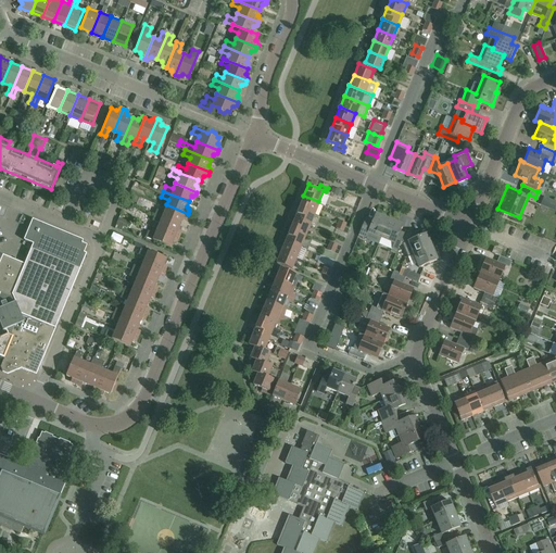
[(299,206),(314,212),(318,201),(303,196),(299,206)]
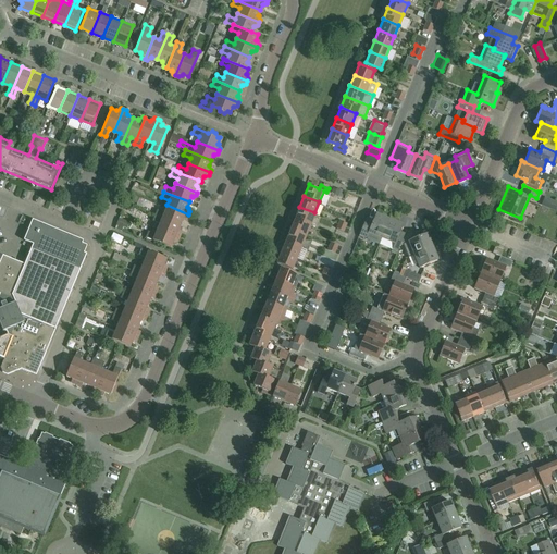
[(155,213),(180,223),(183,218),(183,219),(187,217),(188,214),(166,205),(164,210),(157,207),(155,213)]
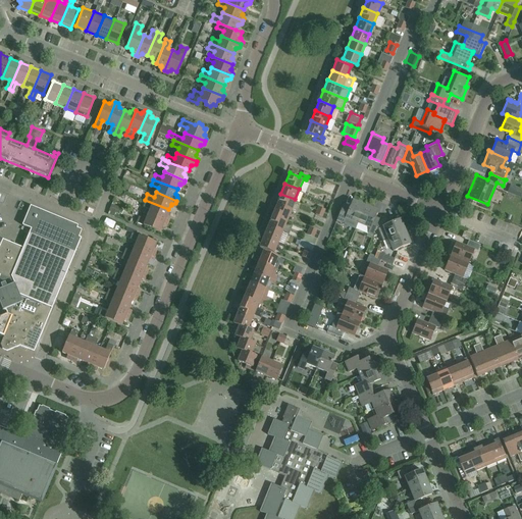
[(276,204),(291,209),(295,199),(280,194),(276,204)]
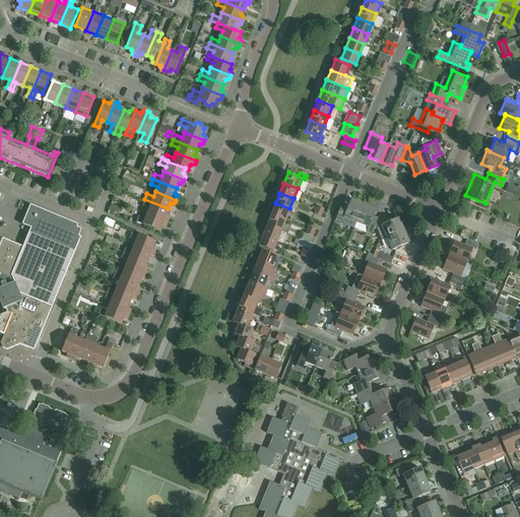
[(356,220),(364,203),(351,198),(347,206),(340,204),(335,217),(342,220),(344,215),(356,220)]
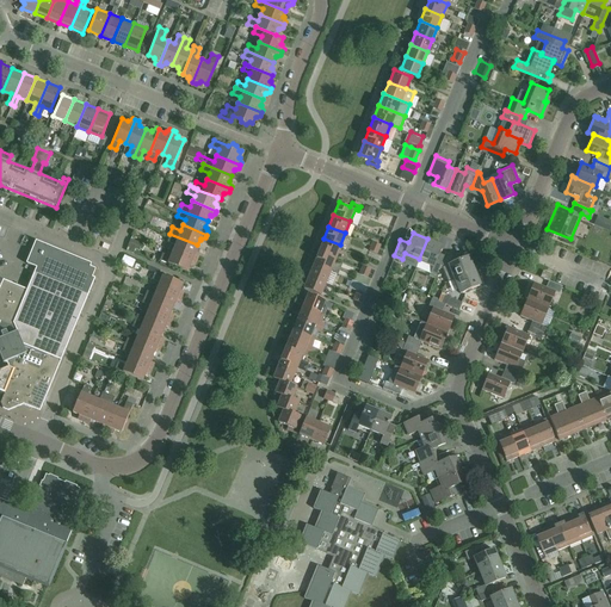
[(197,245),(170,234),(167,240),(176,243),(173,248),(197,259),(198,255),(196,252),(195,251),(197,245)]
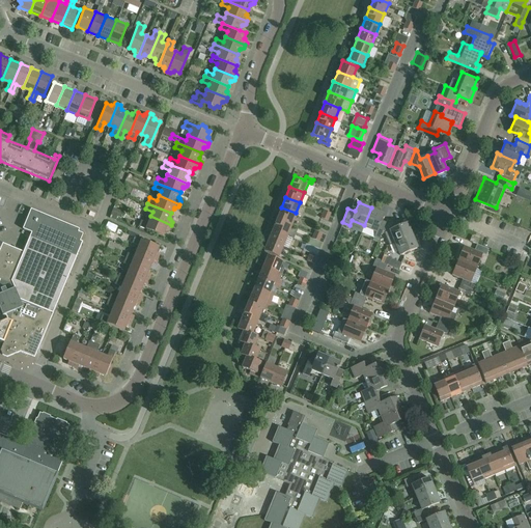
[(0,274),(1,275),(0,276),(0,308),(2,313),(5,312),(7,316),(0,318),(0,337),(4,339),(0,349),(2,353),(7,355),(20,350),(27,353),(30,351),(35,353),(83,240),(80,239),(83,231),(78,229),(79,227),(31,207),(23,227),(31,230),(23,250),(2,241),(0,246),(0,274)]
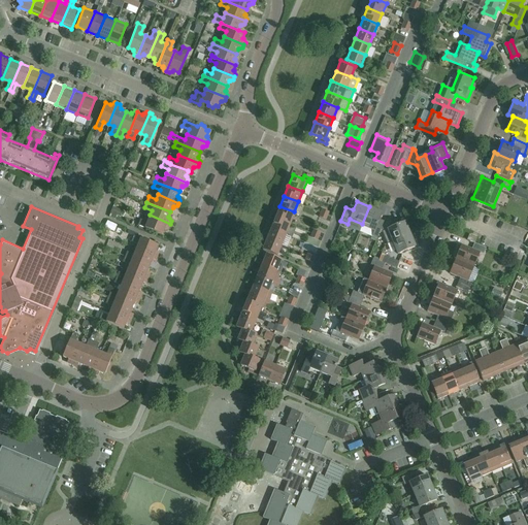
[(279,206),(275,217),(290,222),(294,211),(279,206)]
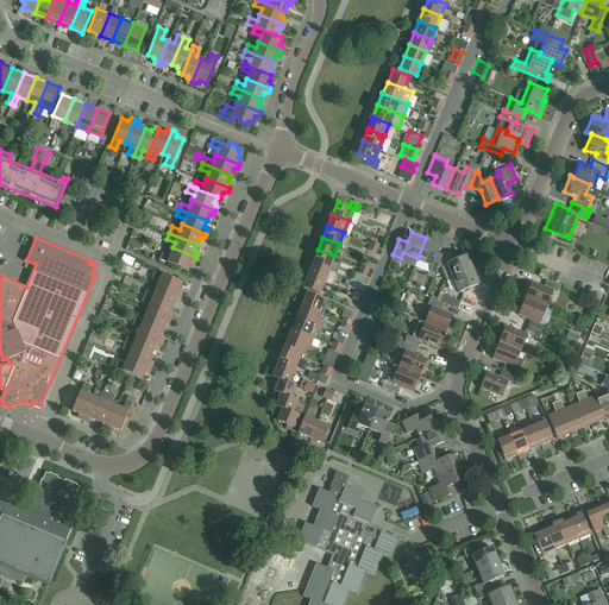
[(434,272),(437,266),(441,256),(435,253),(439,244),(426,238),(418,258),(432,263),(428,270),(434,272)]
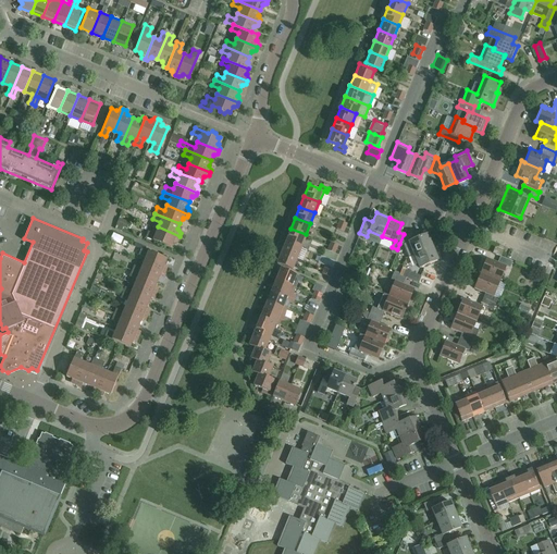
[(180,236),(158,226),(156,232),(148,229),(146,235),(171,246),(173,239),(174,241),(178,238),(180,236)]
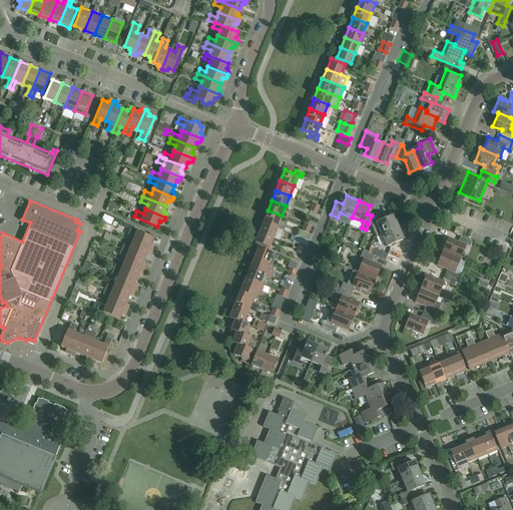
[(264,220),(278,225),(282,215),(268,210),(264,220)]
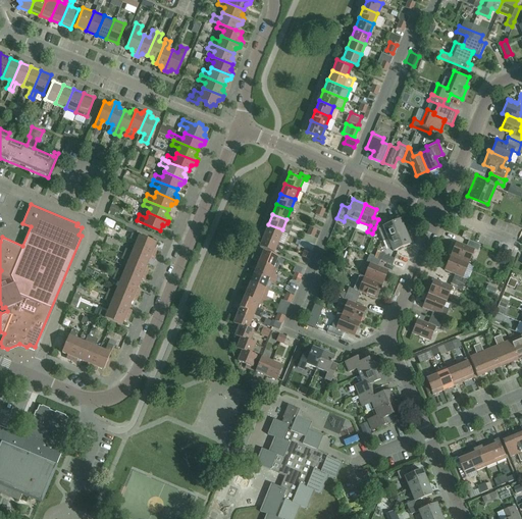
[(380,214),(378,219),(374,228),(383,224),(388,237),(405,229),(400,217),(388,222),(387,220),(389,217),(380,214)]
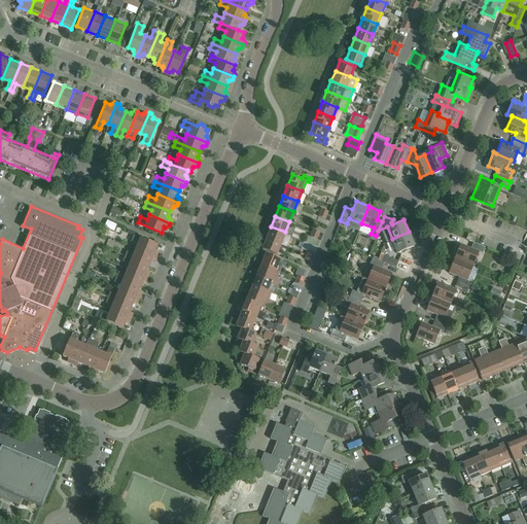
[(285,232),(271,226),(267,237),(281,242),(285,232)]
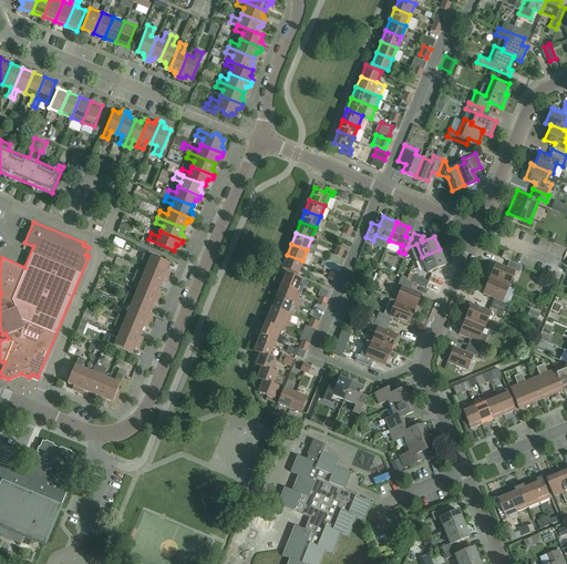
[(440,249),(422,257),(428,270),(445,263),(440,249)]
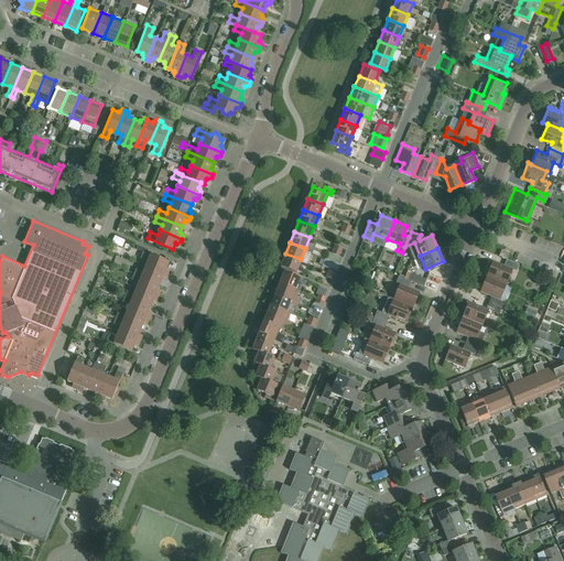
[(498,254),(507,257),(509,251),(501,248),(498,254)]
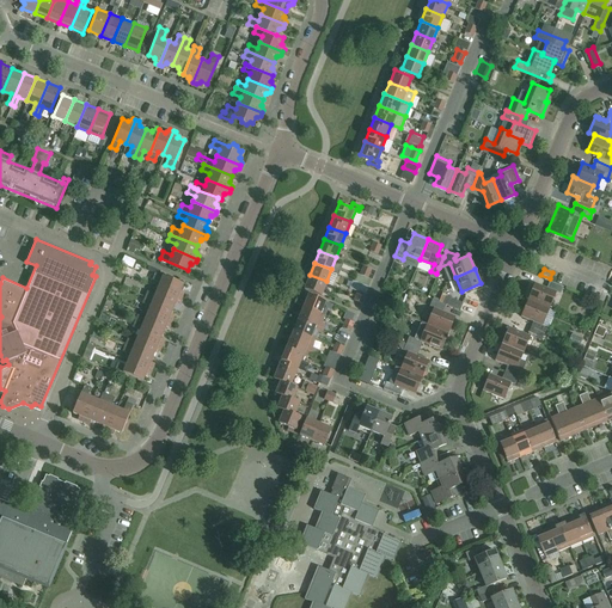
[(158,286),(182,296),(183,293),(181,289),(181,288),(183,282),(154,270),(152,277),(160,281),(158,286)]
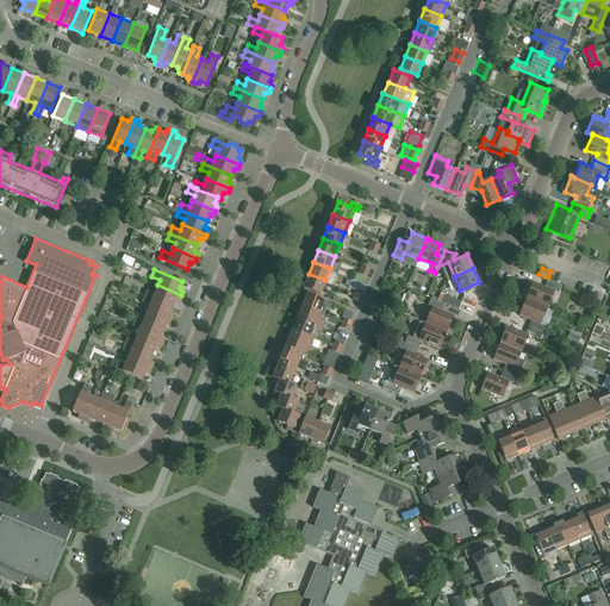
[(325,280),(309,274),(304,286),(319,293),(325,280)]
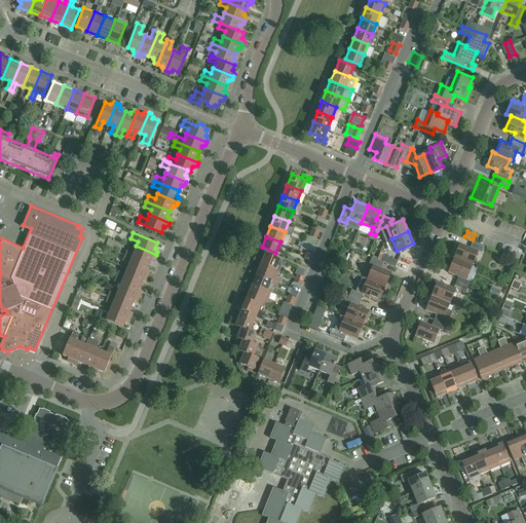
[(454,256),(472,263),(478,249),(481,251),(484,245),(473,239),(470,246),(459,241),(454,256)]
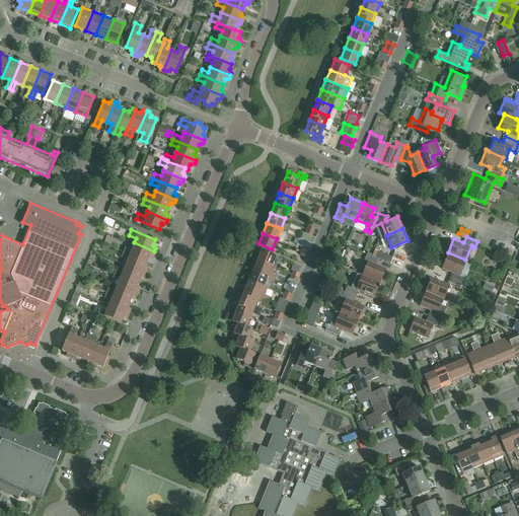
[(123,250),(146,260),(148,254),(149,255),(153,253),(154,251),(134,242),(132,247),(125,244),(123,250)]
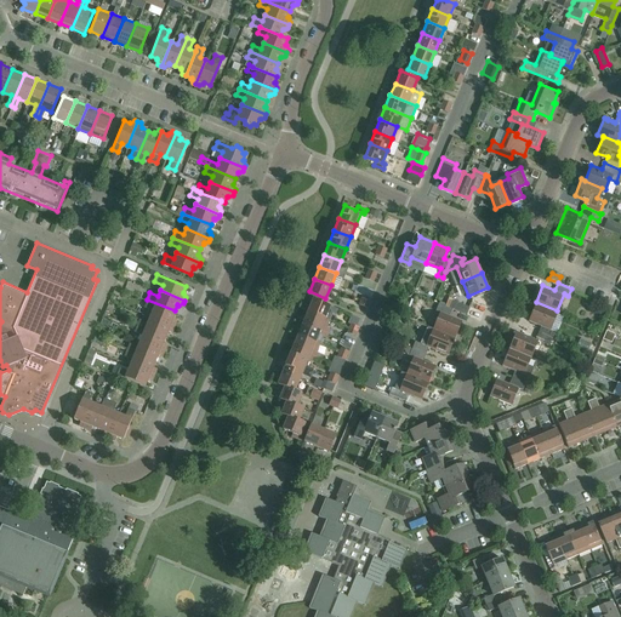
[(308,309),(325,316),(330,303),(313,296),(308,309)]
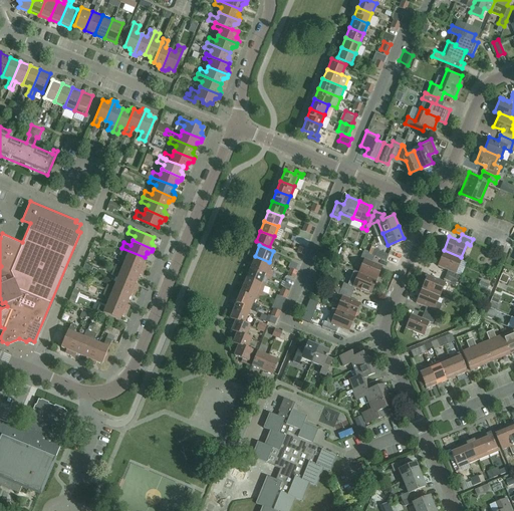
[(372,253),(374,254),(387,259),(389,252),(374,246),(372,253)]
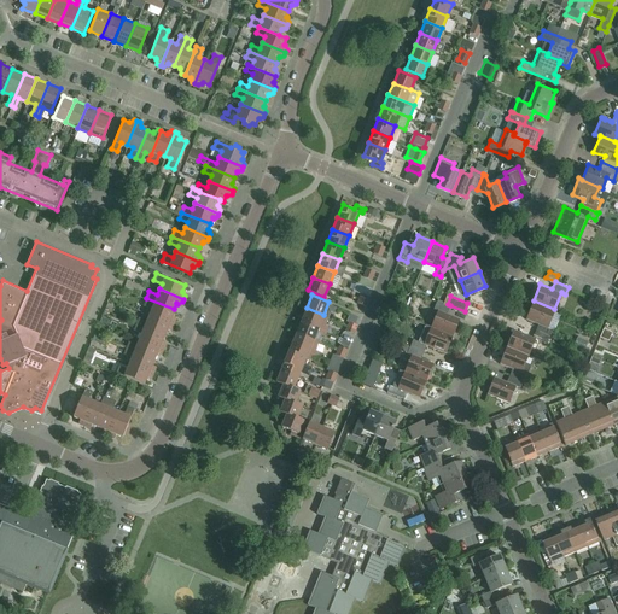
[(150,313),(174,323),(175,320),(173,316),(172,315),(174,309),(146,298),(144,304),(152,307),(150,313)]
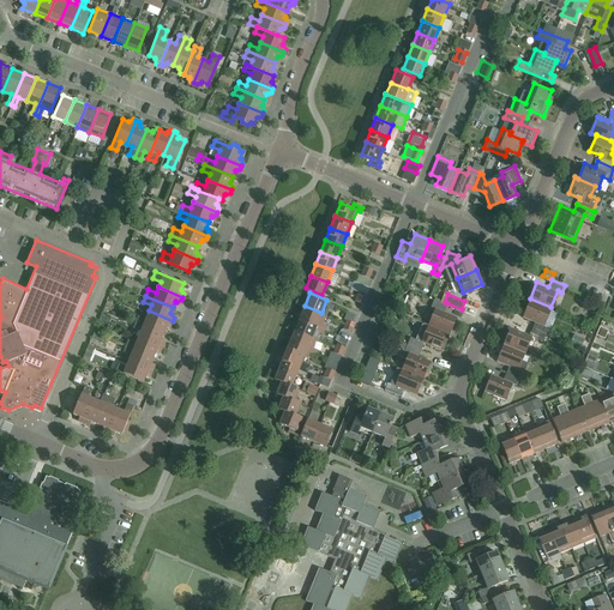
[(435,307),(428,324),(449,332),(456,315),(444,309),(447,303),(445,302),(434,297),(431,305),(435,307)]
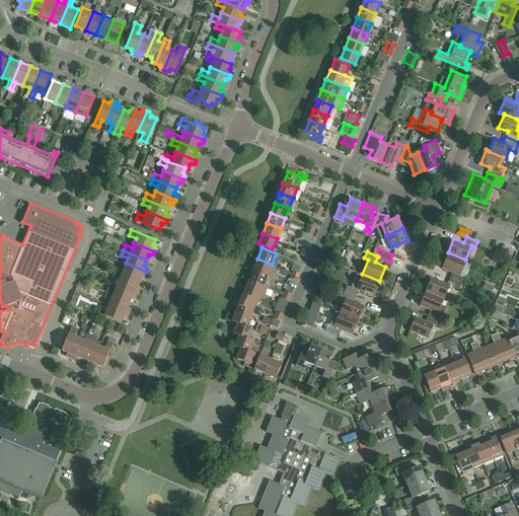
[(465,260),(448,252),(442,267),(452,271),(450,277),(461,281),(463,275),(459,274),(465,260)]
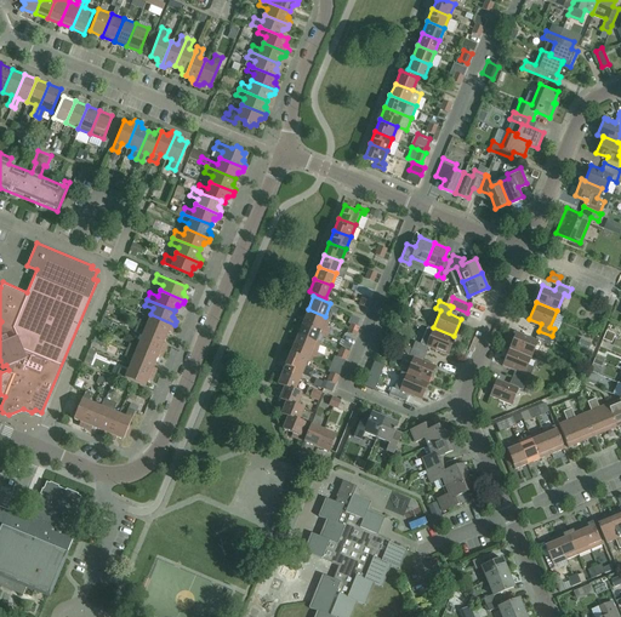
[(308,309),(303,321),(329,331),(330,327),(328,325),(330,318),(325,316),(308,309)]
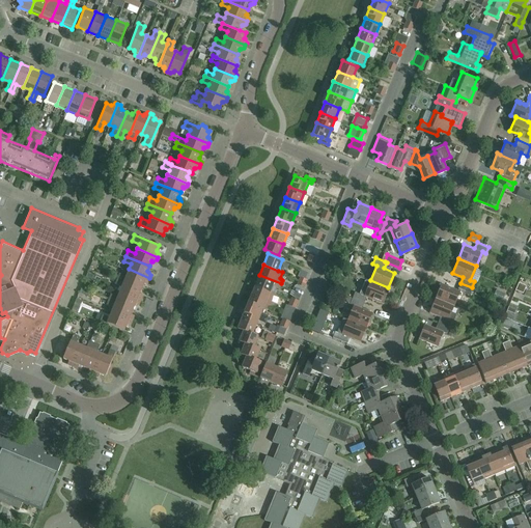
[(117,276),(141,286),(143,281),(144,281),(147,280),(149,278),(129,269),(127,274),(119,271),(117,276)]
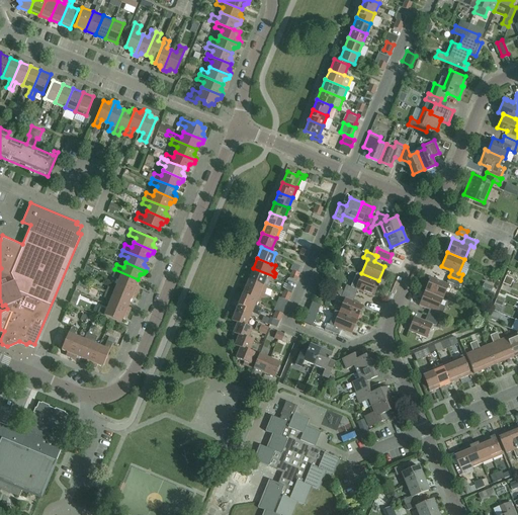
[(253,268),(248,278),(267,285),(269,279),(272,280),(274,276),(253,268)]
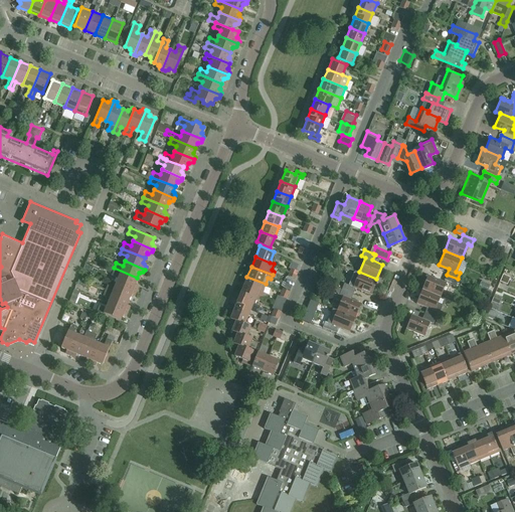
[(116,281),(136,290),(137,287),(136,283),(135,283),(137,278),(114,268),(112,274),(118,276),(116,281)]
